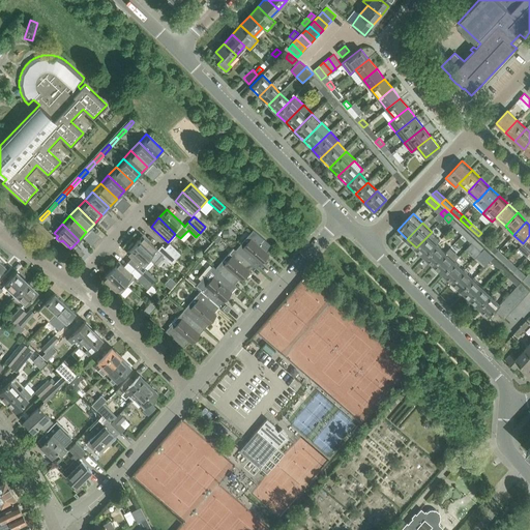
[(462,226),(458,231),(463,235),(467,230),(462,226)]
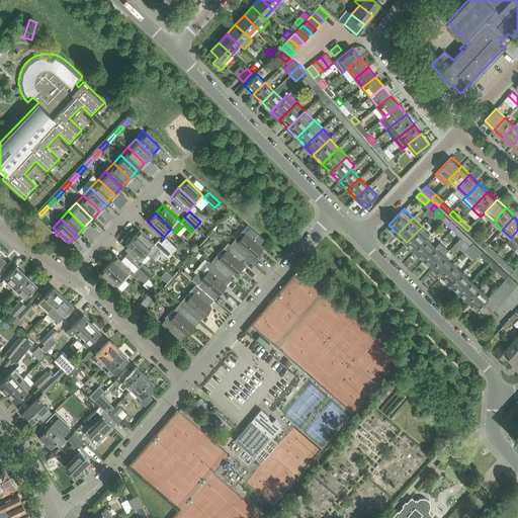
[(247,225),(230,245),(248,260),(250,262),(260,251),(258,249),(265,240),(247,225)]
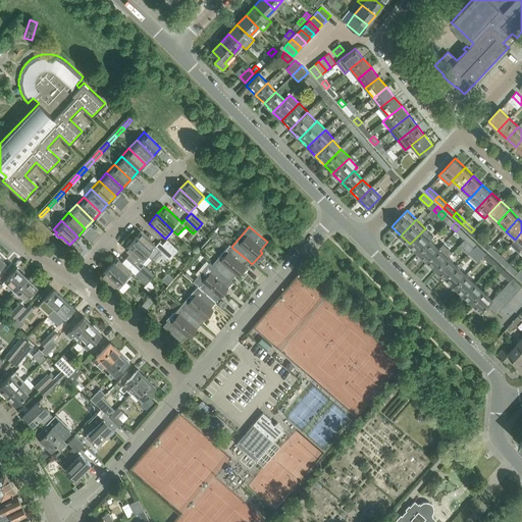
[(460,226),(456,231),(460,236),(464,230),(460,226)]
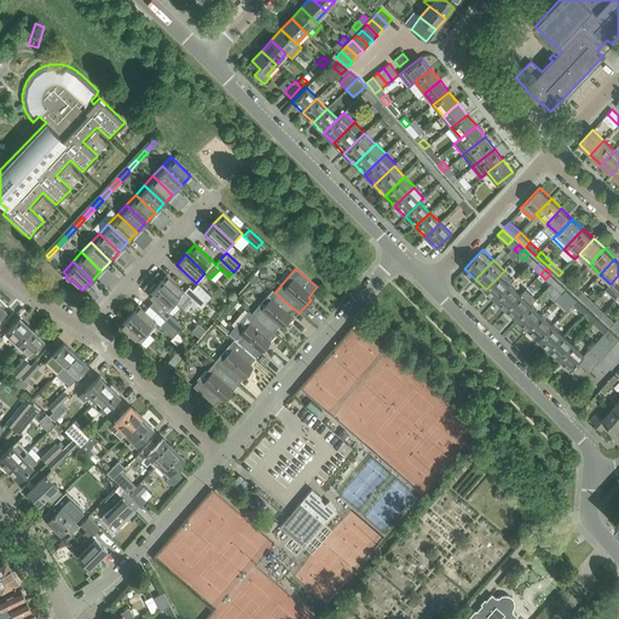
[(514,281),(504,271),(486,289),(497,300),(512,284),(514,281)]
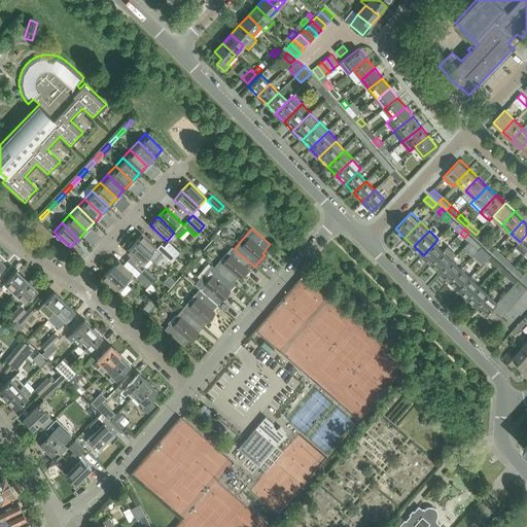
[(488,240),(479,232),(476,235),(484,244),(488,240)]
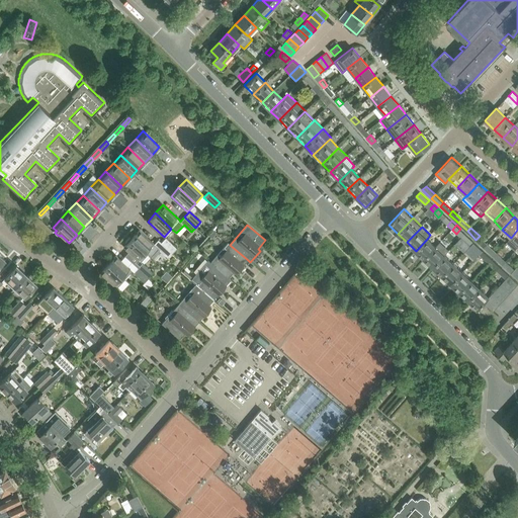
[(156,245),(140,230),(132,238),(149,254),(154,258),(161,250),(168,257),(172,252),(163,244),(164,244),(160,241),(156,245)]
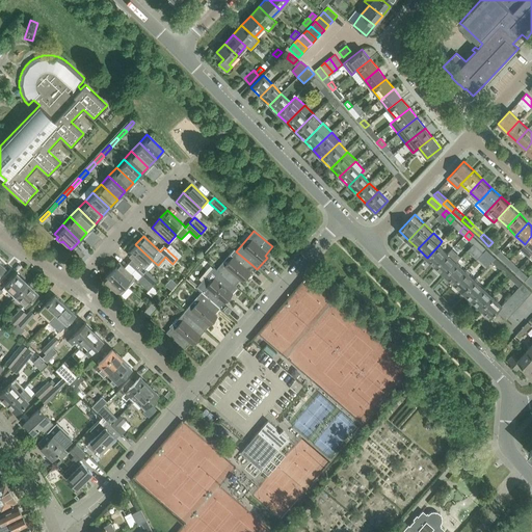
[(530,257),(531,255),(531,236),(525,244),(521,248),(530,257)]
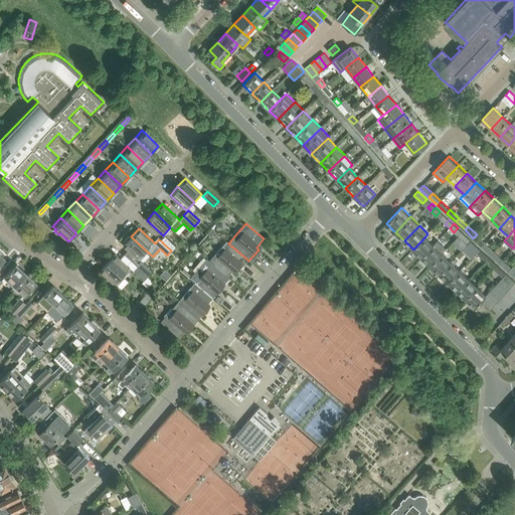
[(486,242),(477,234),(473,238),(482,246),(486,242)]
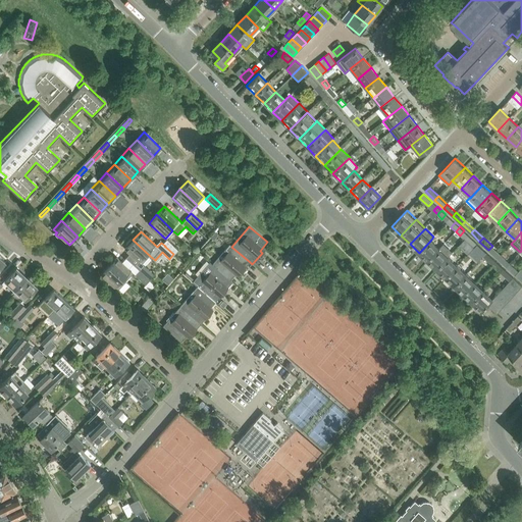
[(127,245),(124,248),(142,264),(150,256),(133,240),(132,239),(126,244),(127,245)]
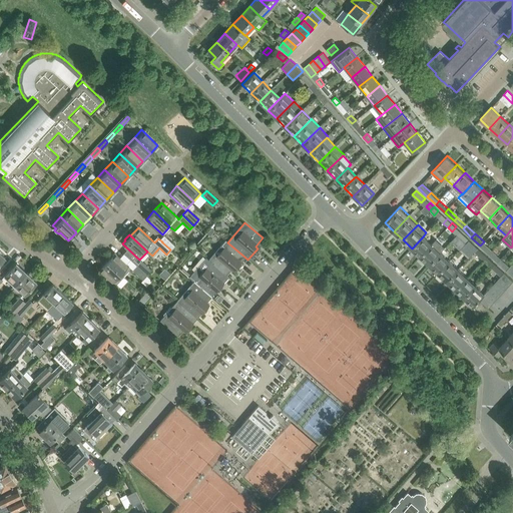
[(421,257),(432,243),(424,235),(412,248),(421,257)]
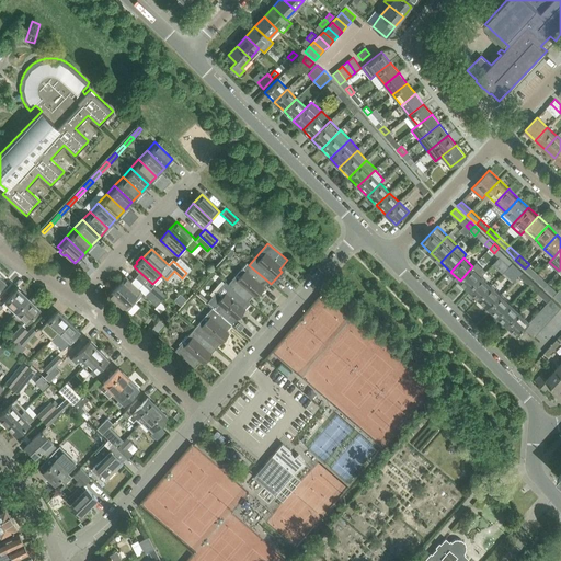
[(508,258),(504,262),(508,266),(513,262),(508,258)]
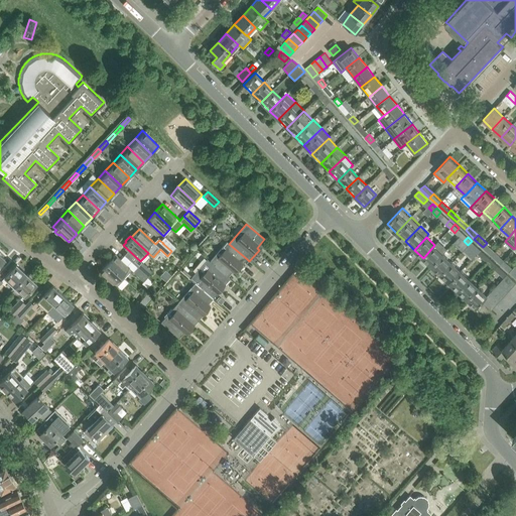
[(167,238),(163,243),(162,243),(171,251),(176,246),(167,238)]
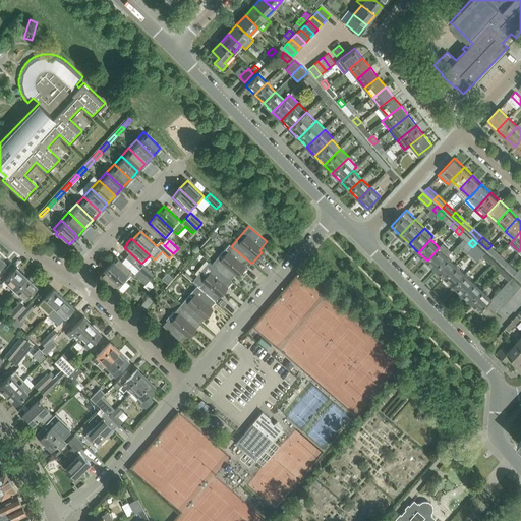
[(439,247),(427,261),(436,269),(448,255),(452,251),(443,243),(439,247)]
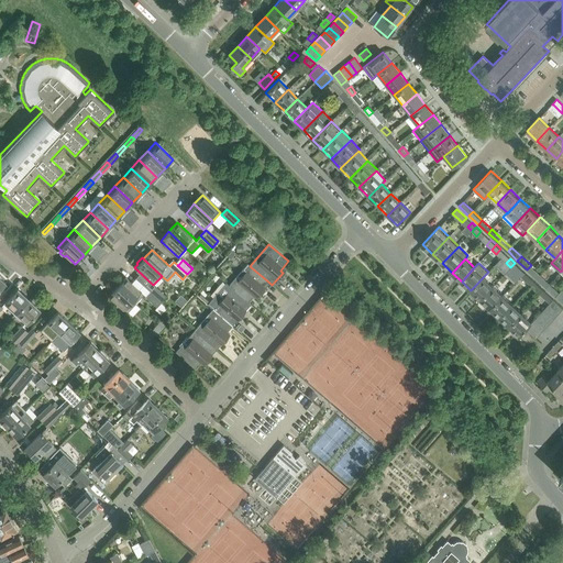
[(515,263),(510,267),(516,272),(520,267),(515,263)]
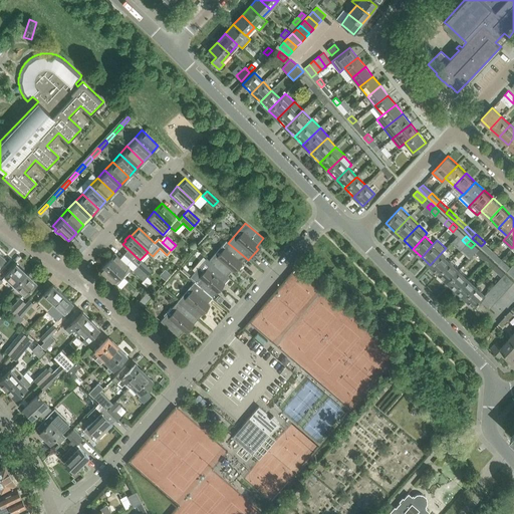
[(246,258),(228,243),(226,241),(210,260),(227,275),(235,267),(237,269),(246,258)]
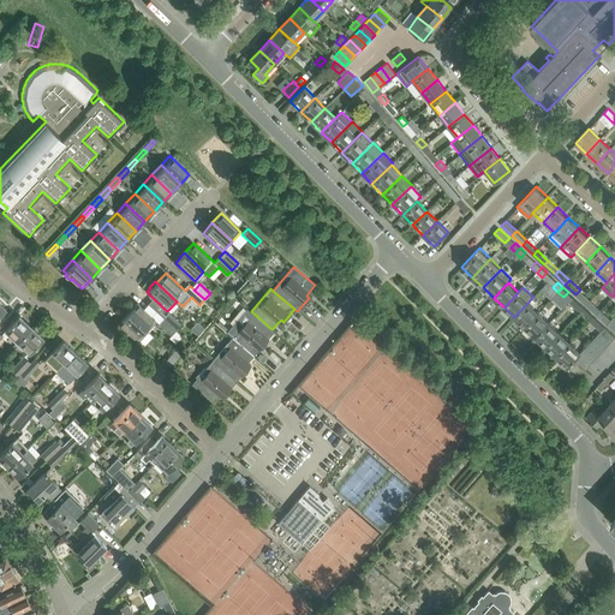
[(590,300),(580,290),(575,294),(586,304),(590,300)]
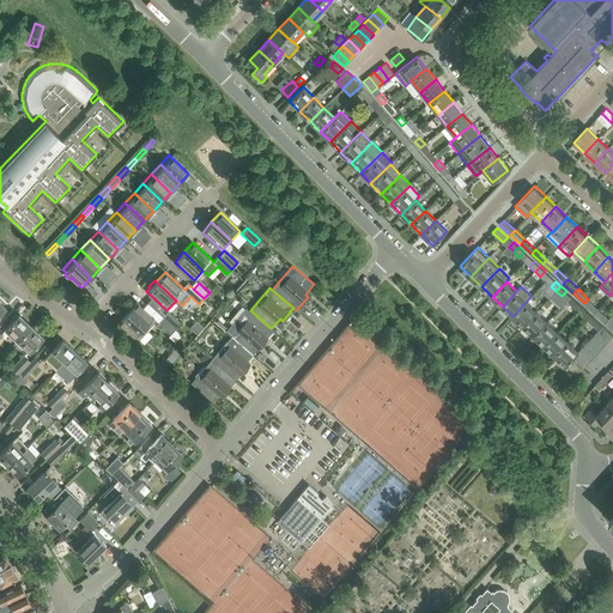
[(599,309),(588,299),(584,303),(595,313),(599,309)]
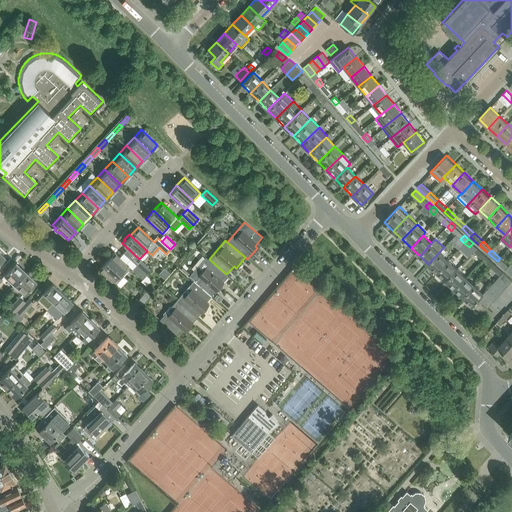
[(437,272),(449,260),(440,251),(428,264),(437,272)]
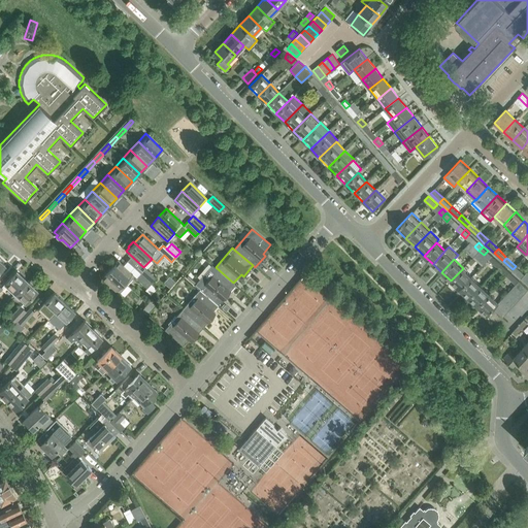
[(497,259),(493,263),(497,267),(501,263),(497,259)]
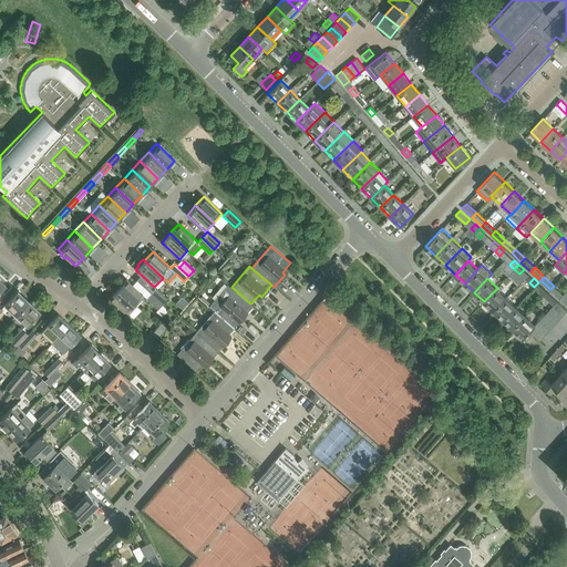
[(145,296),(126,279),(119,288),(136,305),(145,296)]
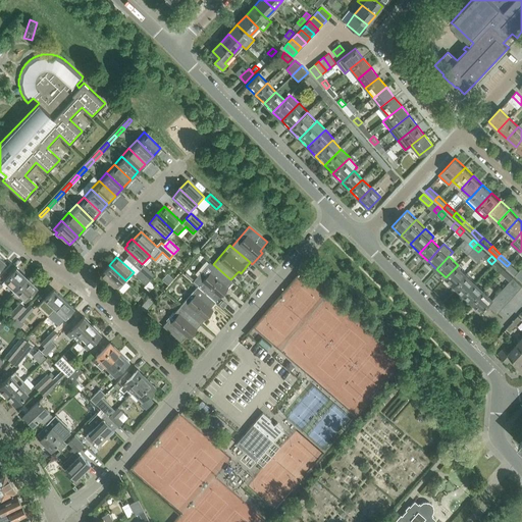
[(496,260),(491,264),(497,268),(500,264),(496,260)]
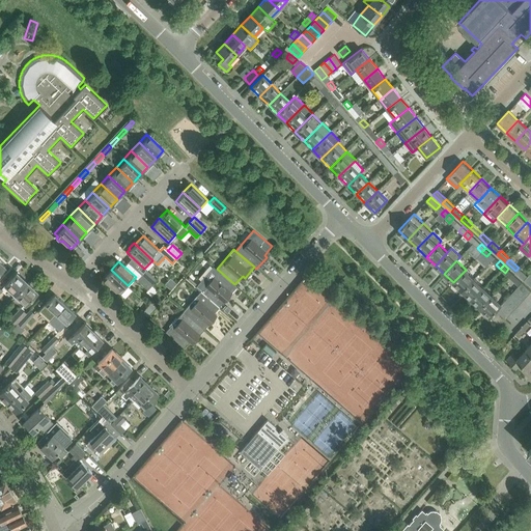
[(234,284),(217,269),(214,267),(196,286),(201,290),(220,307),(229,296),(227,294),(234,284)]
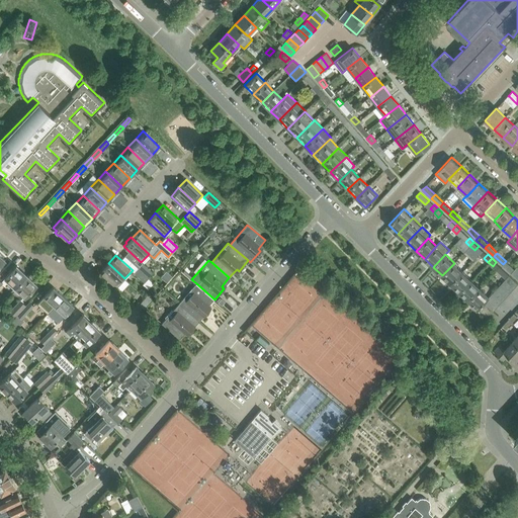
[(515,269),(506,261),(503,264),(512,272),(515,269)]
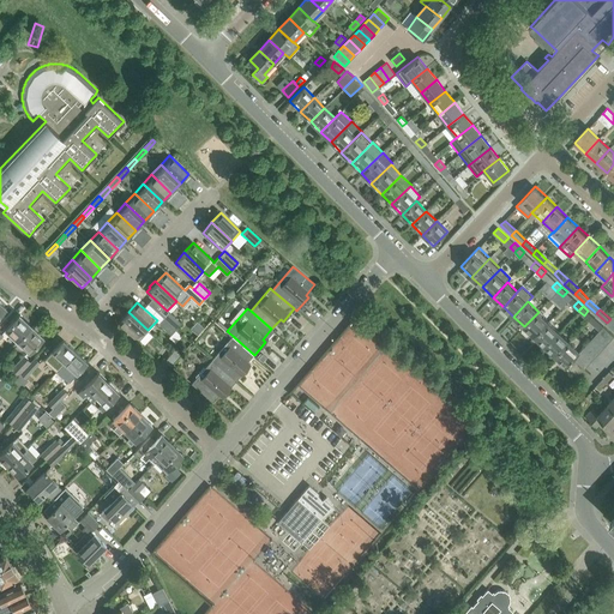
[(182,323),(169,311),(163,317),(176,329),(182,323)]
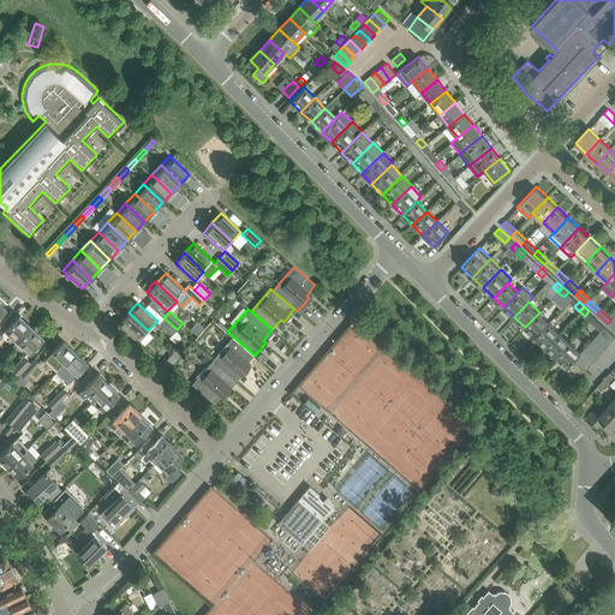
[(148,330),(129,312),(119,322),(129,332),(127,333),(127,335),(131,339),(133,339),(135,336),(138,341),(148,330)]
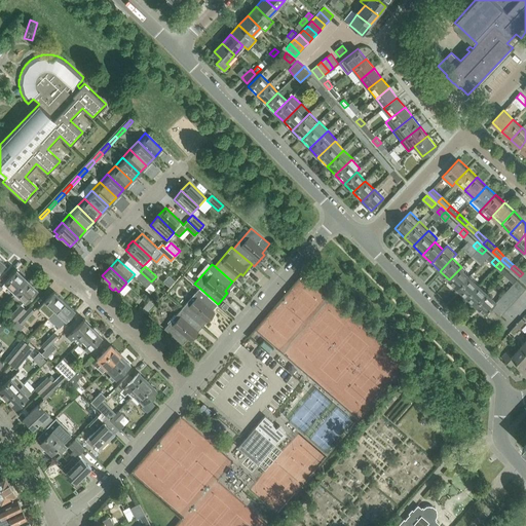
[(458,288),(471,275),(461,267),(449,279),(458,288)]
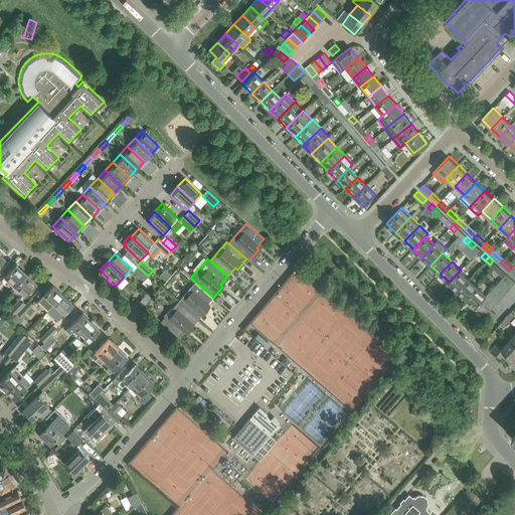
[(14,286),(25,274),(15,264),(4,276),(9,280),(8,281),(14,287),(15,286),(14,286)]
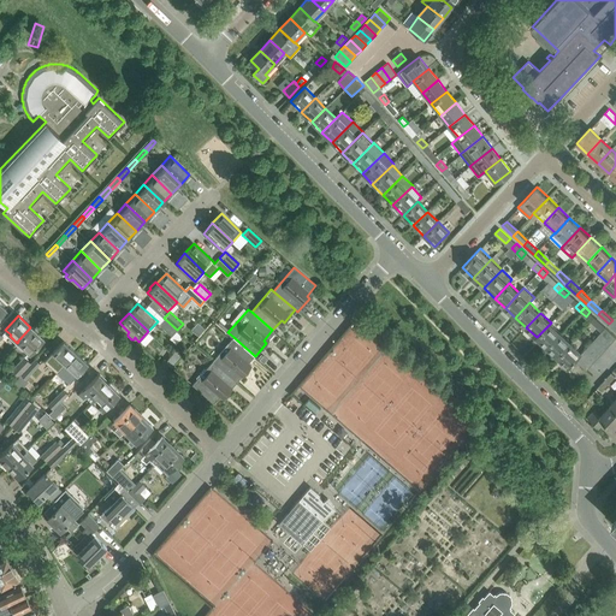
[(177,330),(164,318),(159,324),(172,335),(177,330)]
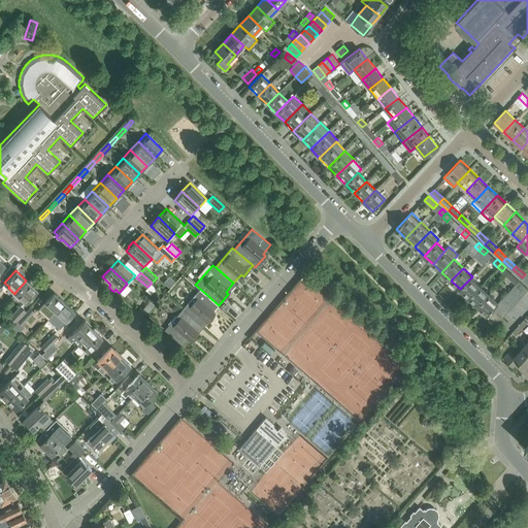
[(481,285),(472,276),(460,289),(469,298),(481,285)]
